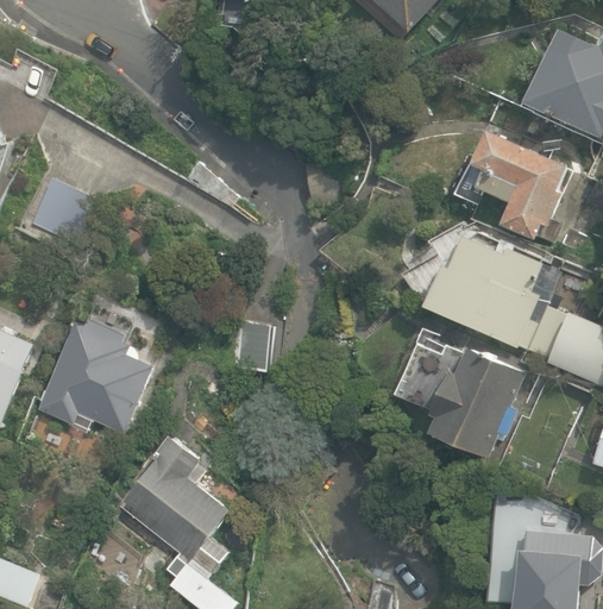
[(372,0),(409,32),(438,0),(372,0)]
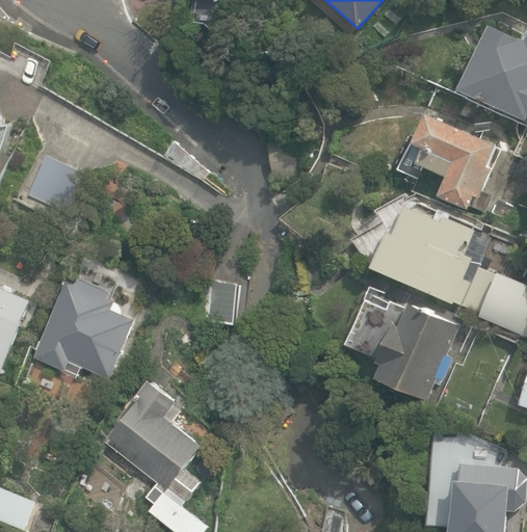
[(459,90),(525,120),(526,113),(526,33),(524,41),(489,24),(459,90)]
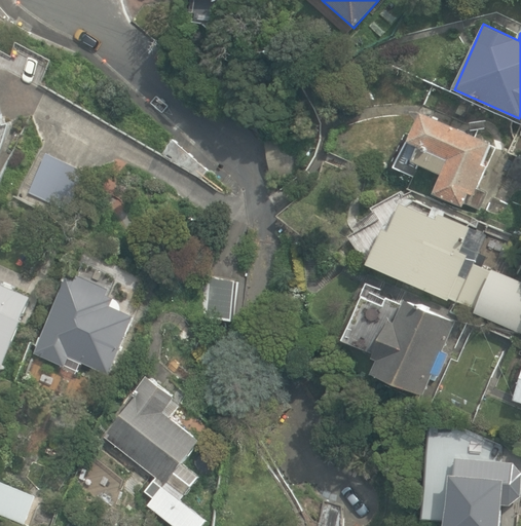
[(433,194),(462,207),(469,194),(474,196),(486,167),(481,165),(491,143),(423,112),(410,142),(419,147),(412,161),(442,175),(433,194)]
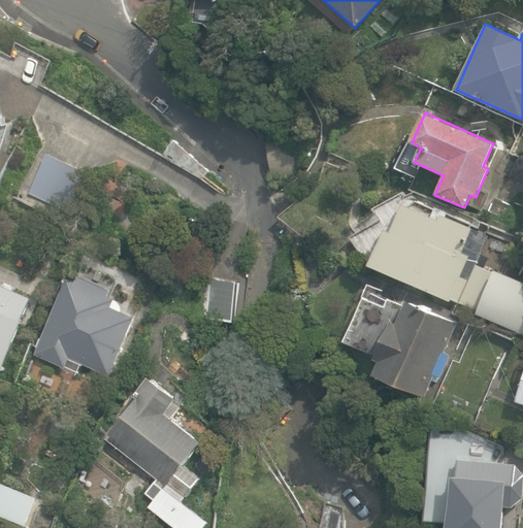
[(43,154),(24,194),(67,216),(88,176),(43,154)]
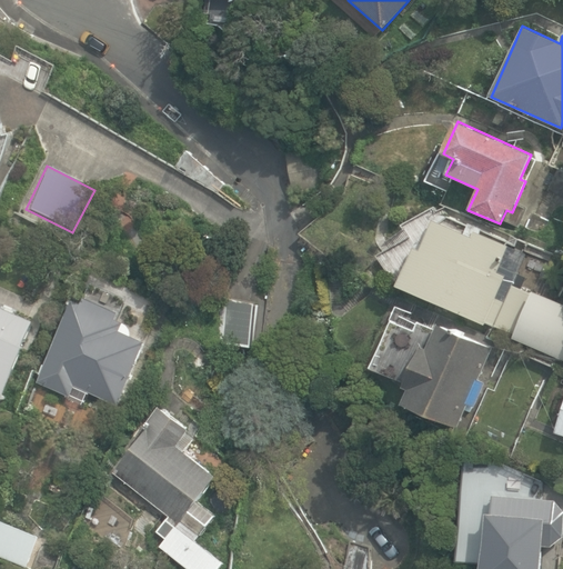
[(463,233),(432,220),(419,250),(413,248),(395,286),(481,325),(482,321),(511,335),(510,338),(562,362),(562,302),(526,287),(525,288),(519,285),(522,277),(514,273),(523,253),(478,232),(480,229),(468,223),(463,233)]
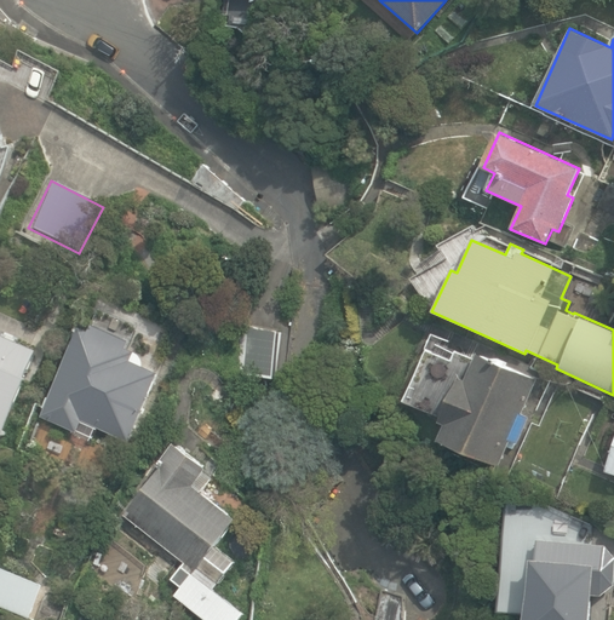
[(79,419),(127,441),(156,374),(130,362),(133,352),(128,350),(132,342),(126,339),(131,328),(98,314),(93,325),(91,323),(87,331),(80,327),(40,417),(74,431),(79,419)]
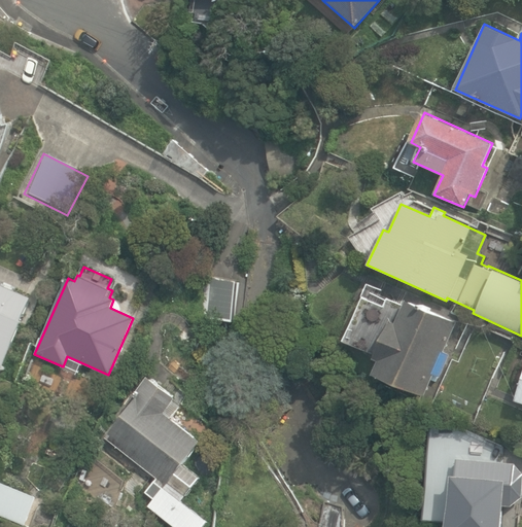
[(197,315),(230,320),(236,281),(202,276),(197,315)]
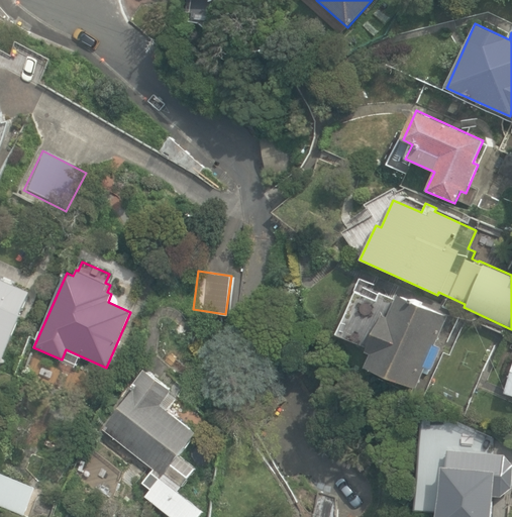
[(0,365),(22,313),(18,311),(27,291),(0,279),(0,365)]
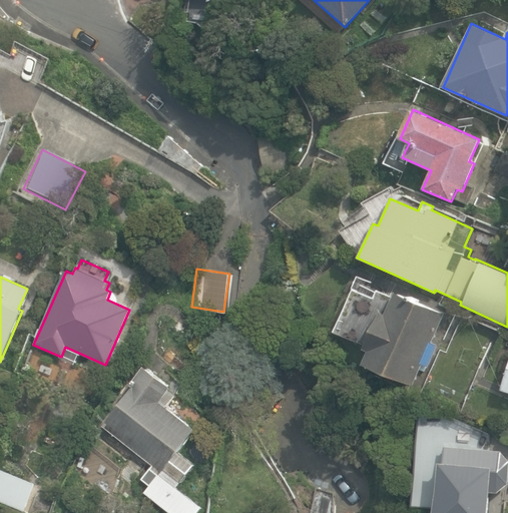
[(425,368),(434,343),(429,341),(439,315),(375,290),(371,299),(348,290),(331,333),(364,346),(362,349),(366,351),(359,368),(409,388),(418,366),(425,368)]
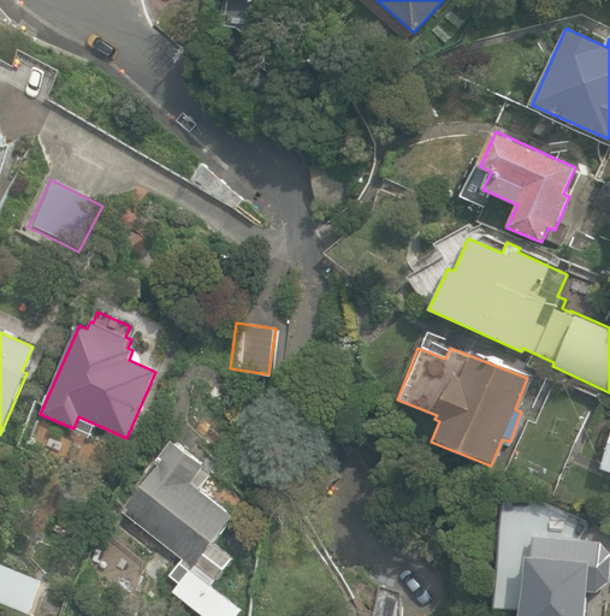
[(609,430),(599,467),(609,469),(609,430)]
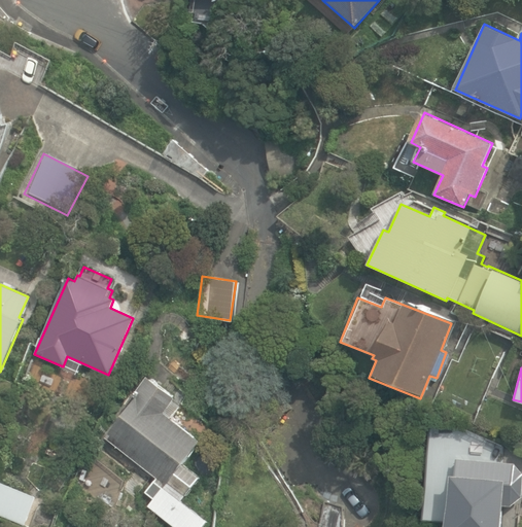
[(104,436),(183,497),(198,478),(180,465),(200,441),(162,412),(175,395),(146,374),(130,394),(134,397),(104,436)]
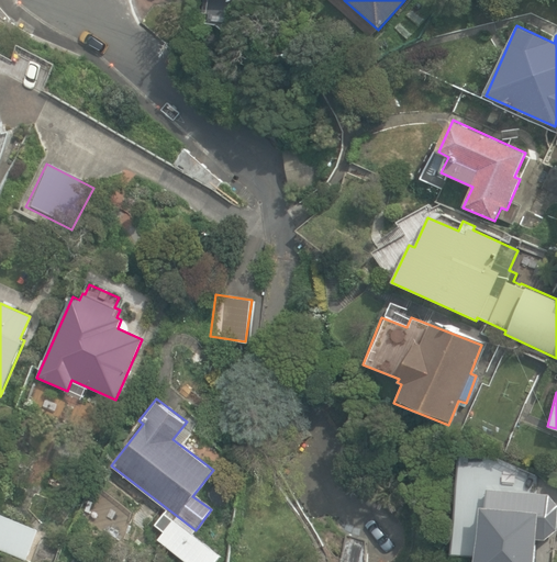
[(554,530),(556,496),(483,490),(481,507),(478,507),(472,561),(532,561),(534,539),(541,540),(554,530)]
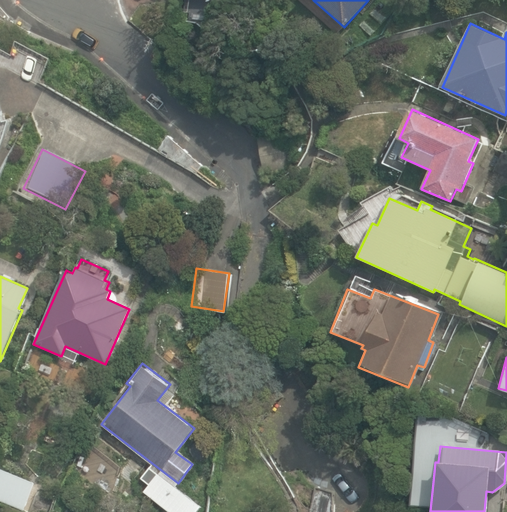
[(133,484),(167,511),(191,511),(196,506),(147,467),(133,484)]
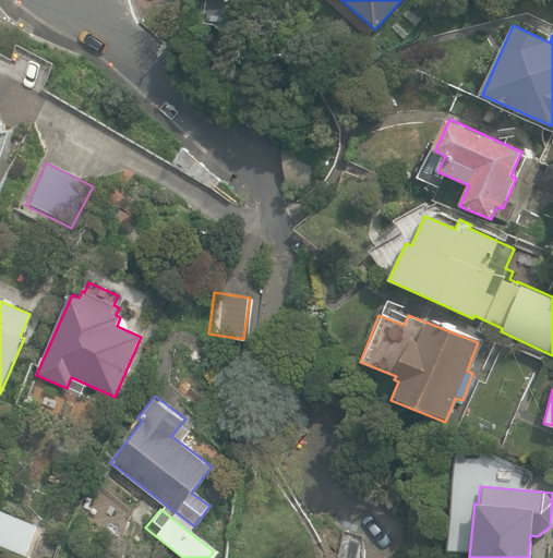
[(0,547),(22,557),(35,526),(0,510),(0,547)]
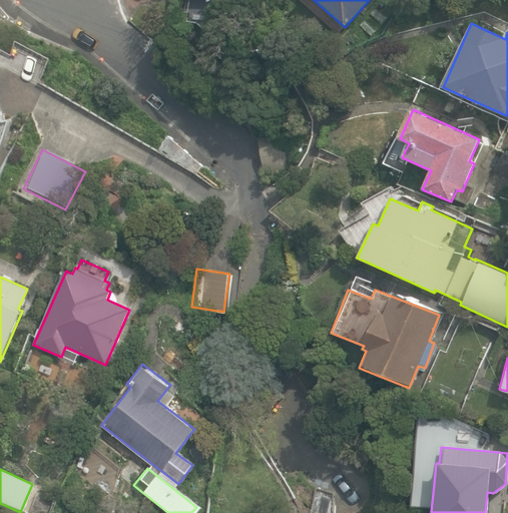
[(307,512),(331,512),(331,493),(316,488),(307,512)]
